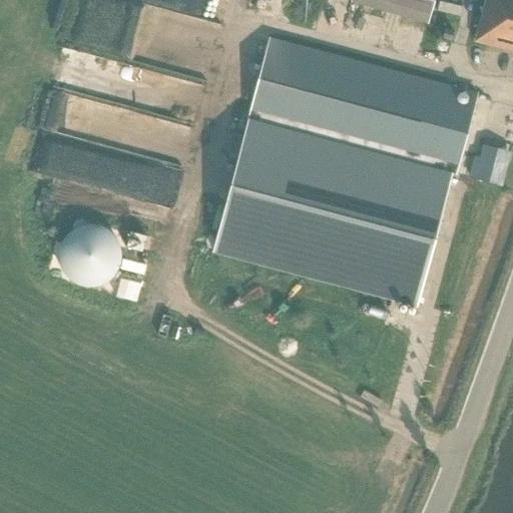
[(349,0),(349,1),(427,23),(433,0),(349,0)]
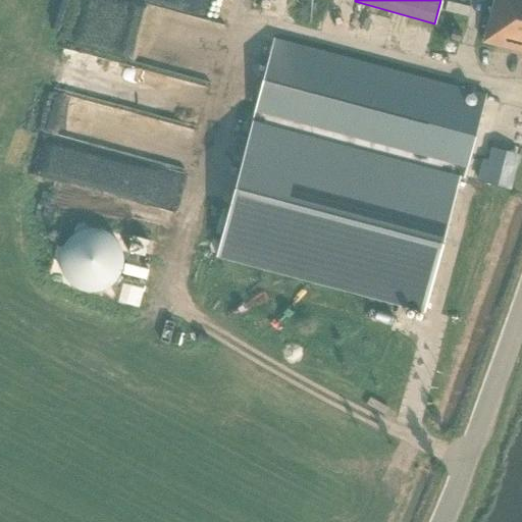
[(521,0),(493,0),(482,42),(521,52),(521,0)]
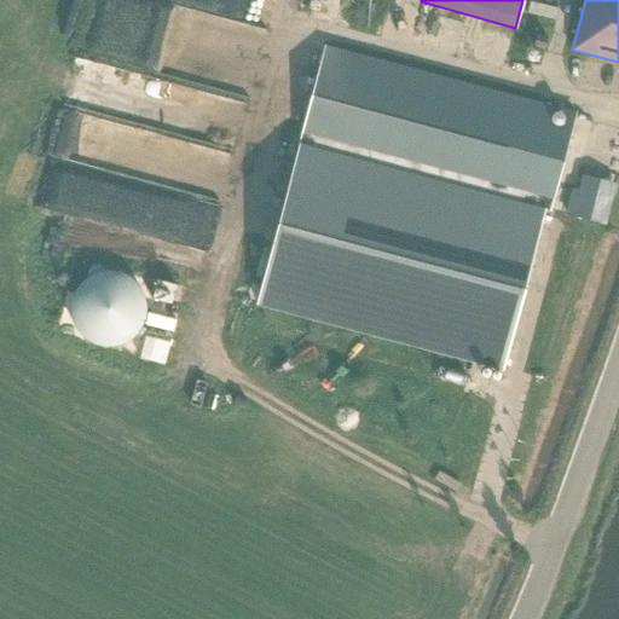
[(537,35),(534,45),(543,48),(547,39),(537,35)]
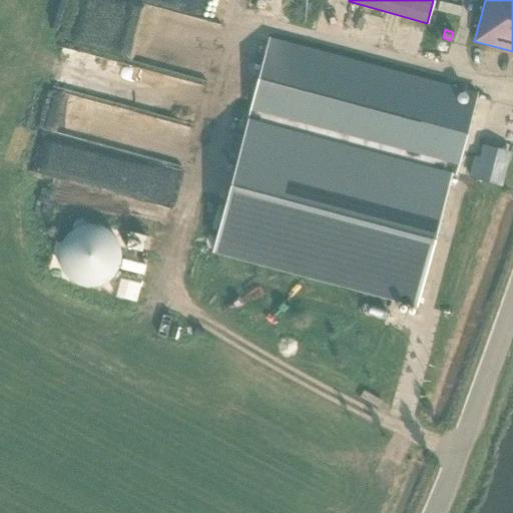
[(477,93),(269,38),(210,254),(419,311),(477,93)]
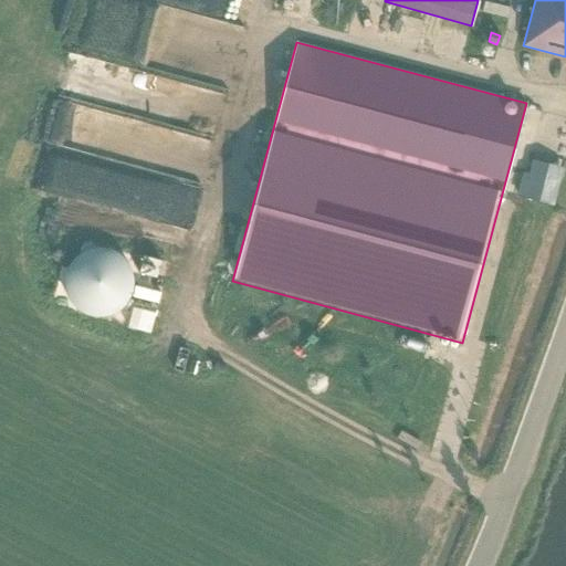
[(116,85),(119,62),(69,54),(66,79),(116,85)]
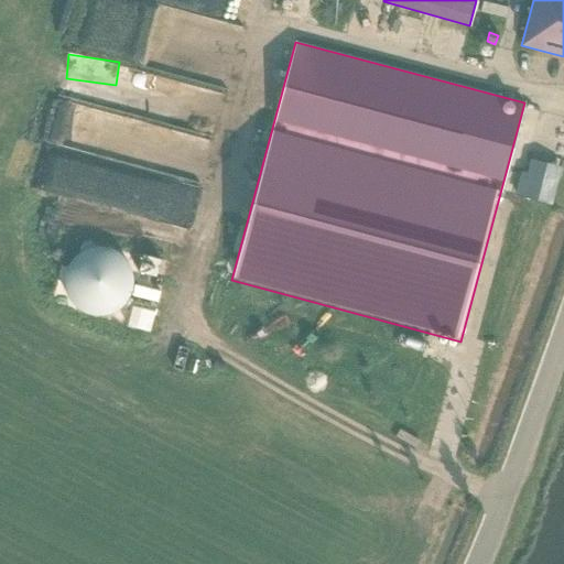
[(57,94),(44,138),(127,163),(132,145),(139,148),(147,121),(57,94)]
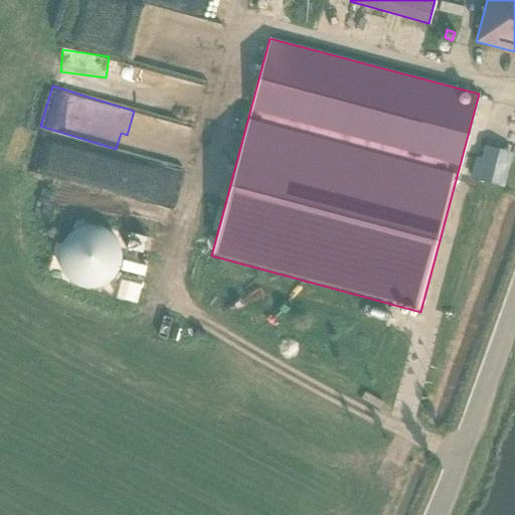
[(505,188),(514,154),(482,145),(472,179),(505,188)]
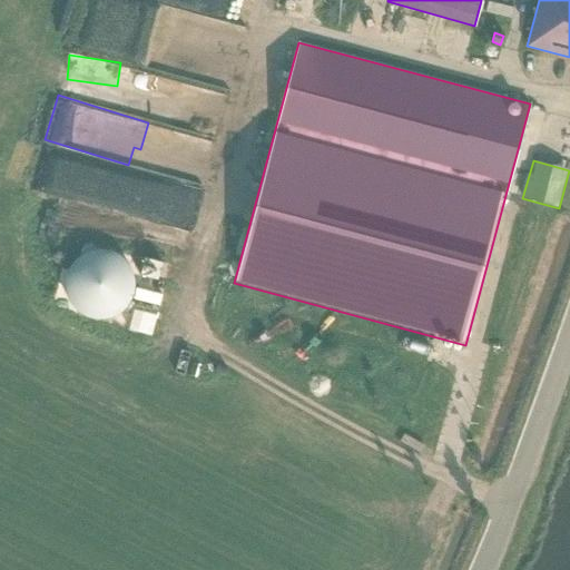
[(251,332),(251,336),(251,340),(252,344),(253,347),(255,353),(257,356),(262,361),(266,364),(271,367),(275,369),(283,371),(286,371),(294,370),(298,367),(303,365),(307,363),(311,360),(314,355),(318,347),(318,345),(320,340),(320,333),(320,330),(317,324),(315,318),(311,312),(306,308),(303,306),(300,304),(295,303),(292,302),(287,302),(284,302),(278,302),(275,303),(271,304),(268,306),(265,308),(262,311),(259,313),(257,315),(254,322),(252,325),(251,328),(251,332)]
